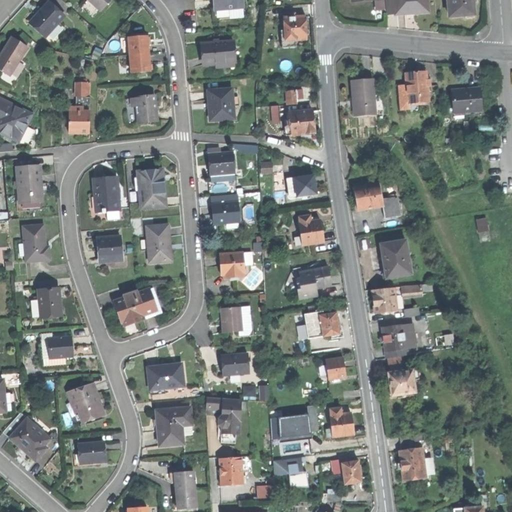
[(30,22),(46,36),(65,14),(50,0),(39,12),(30,22)]
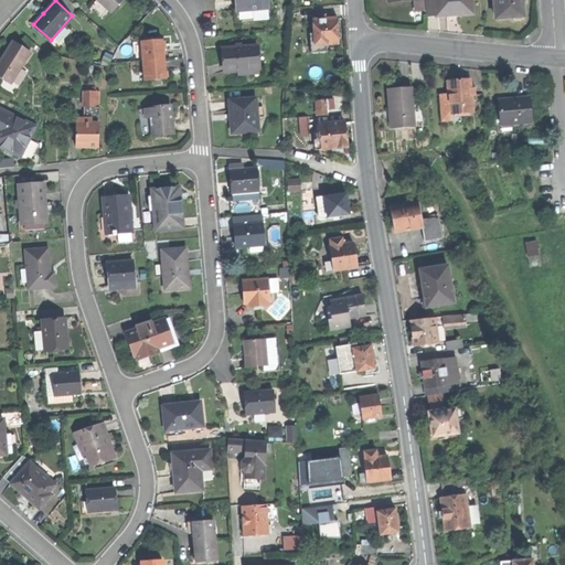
[(98,0),(112,11),(121,0),(98,0)]
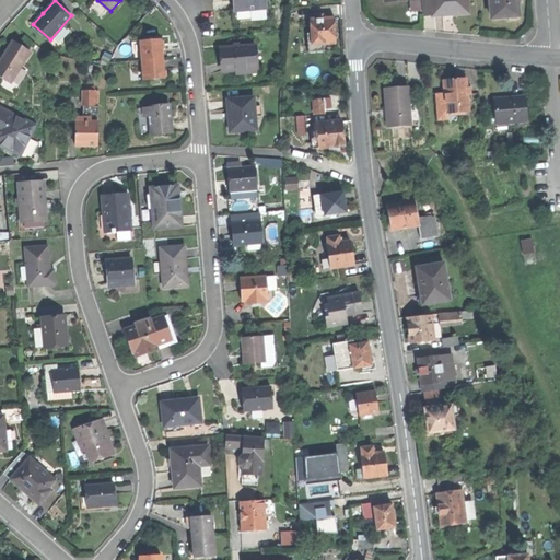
[(418,0),(420,18),(430,16),(428,0),(418,0)]
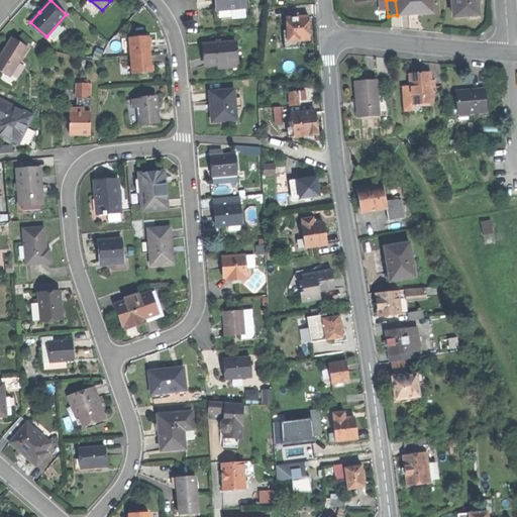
[(414,14),(430,13),(429,0),(395,0),(397,15),(414,14)]
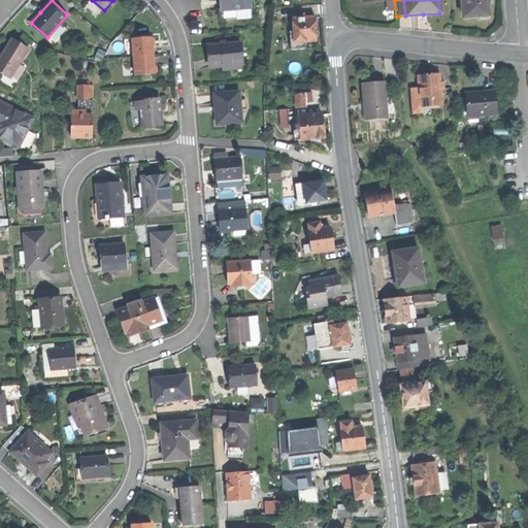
[(459,0),(461,18),(486,15),(485,2),(484,0),(459,0)]
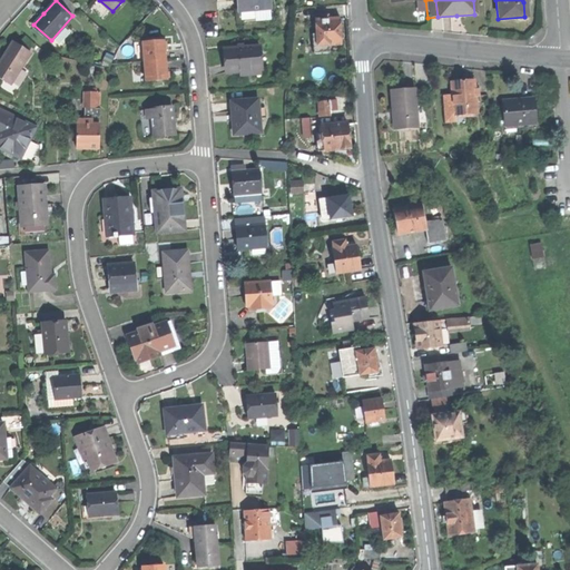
[(271,18),(271,7),(238,9),(239,20),(271,18)]
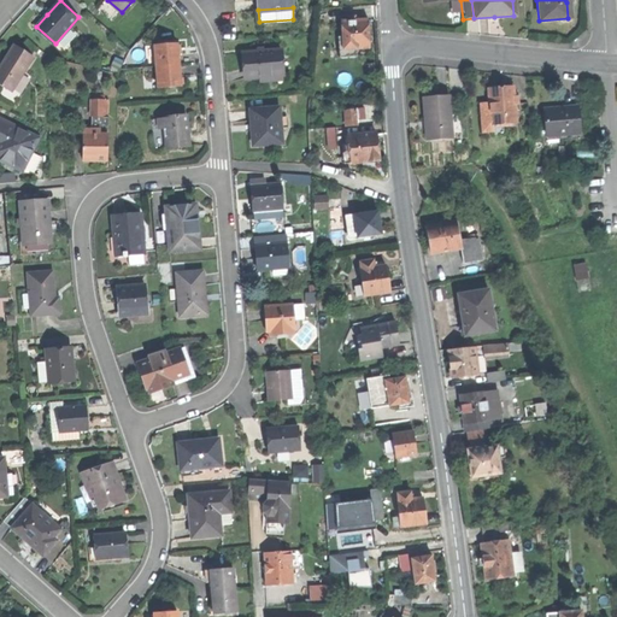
[(340,36),(341,57),(358,56),(358,47),(370,46),(370,42),(374,42),(372,39),(372,34),(369,34),(368,19),(342,21),(344,36),(340,36)]
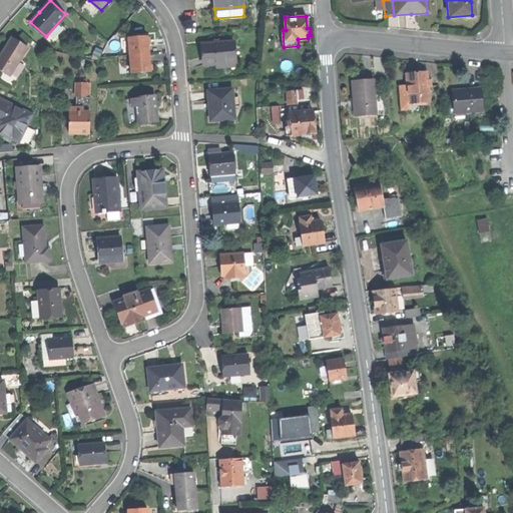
[(129,37),(130,54),(149,52),(148,44),(147,36),(129,37)]
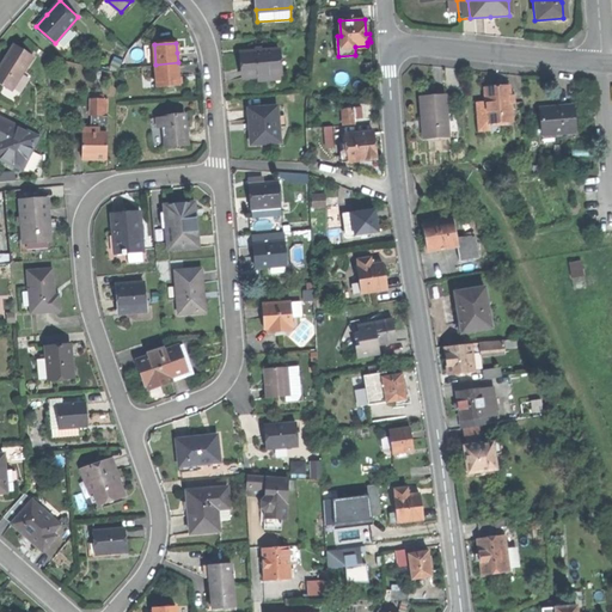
[(0,68),(0,81),(12,90),(34,55),(14,44),(2,65),(0,68)]
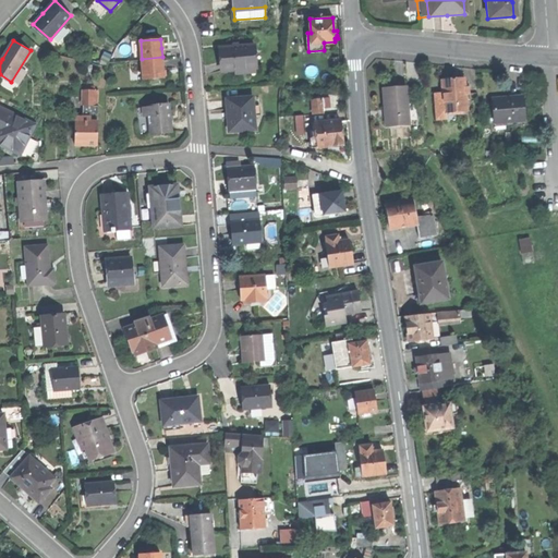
[(134,60),(142,59),(141,40),(133,41),(134,60)]
